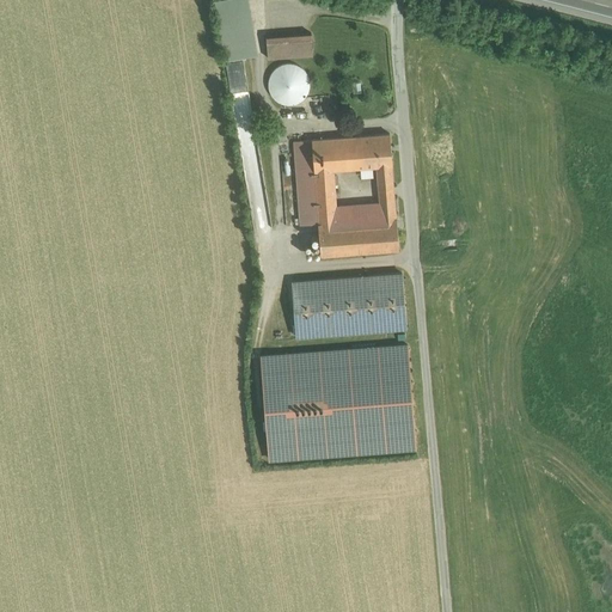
[(311,32),(267,36),(268,57),(313,54),(311,32)]
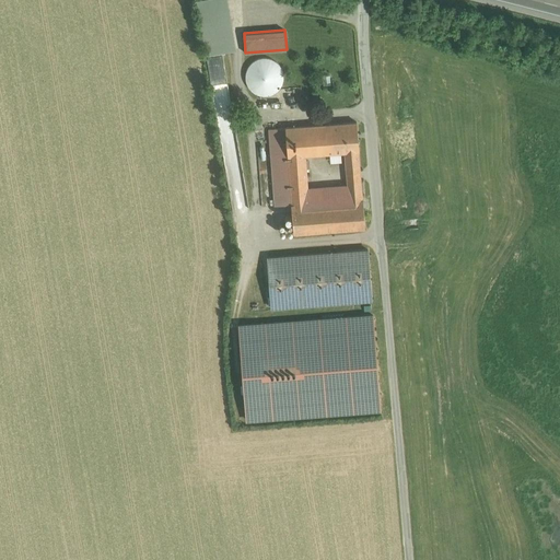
[(248,208),(222,55),(206,58),(233,211),(248,208)]
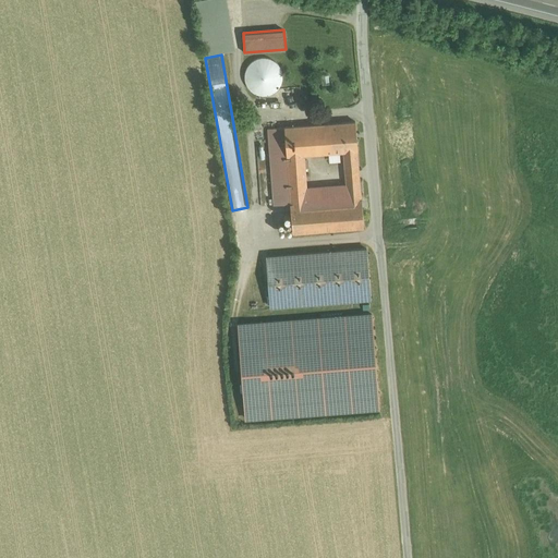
[(281,83),(282,75),(280,68),(277,62),(270,58),(263,57),(256,58),(250,62),(246,69),(244,75),(246,83),(251,88),(256,93),(264,94),(270,93),(277,88),(281,83)]
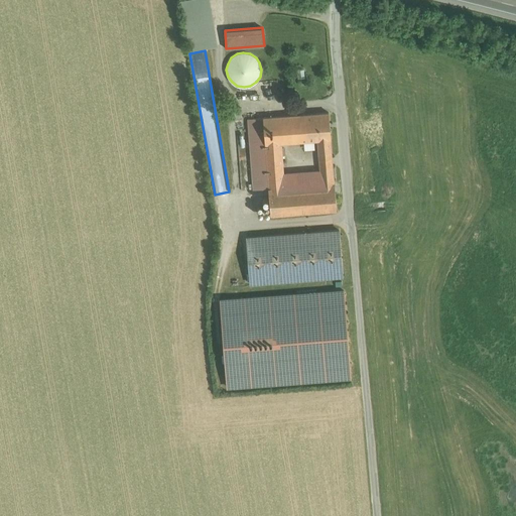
[(329,112),(299,114),(301,140),(317,139),(330,138),(331,138),(329,112)]
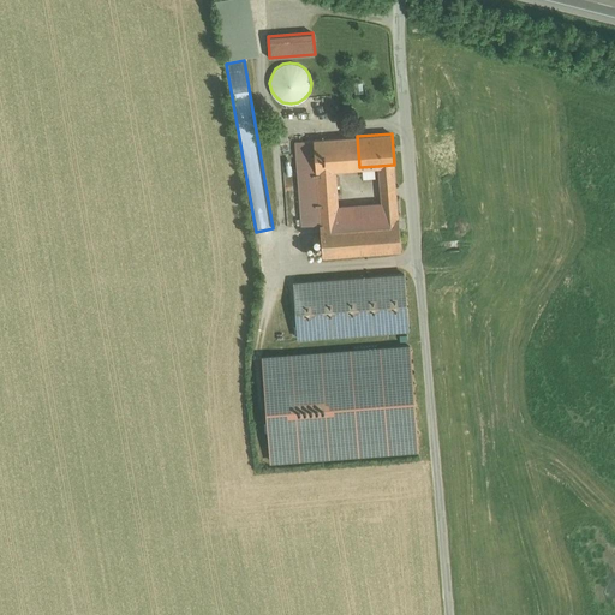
[(357,136),(294,141),(300,226),(320,224),(336,222),(339,215),(338,208),(335,169),(359,167),(357,136)]
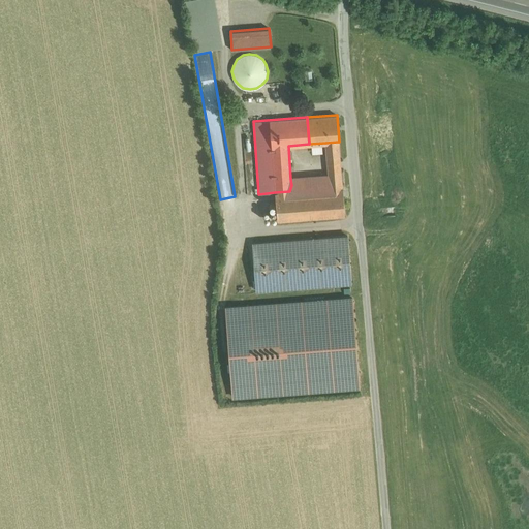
[(253,121),(242,122),(247,195),(258,194),(253,121)]
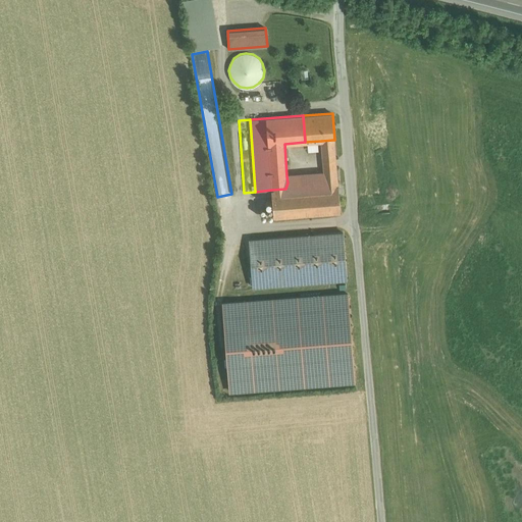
[(333,140),(321,141),(322,160),(323,167),(335,166),(333,140)]
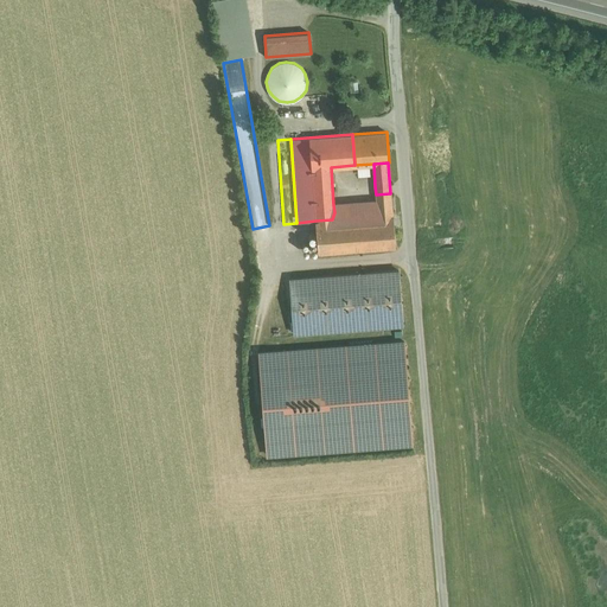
[(391,202),(376,203),(377,216),(393,215),(391,202)]
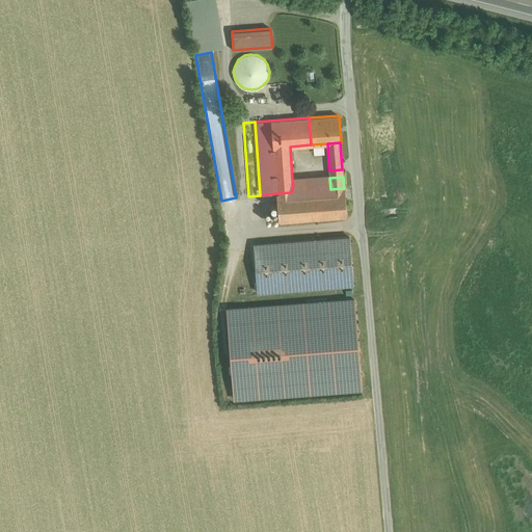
[(329,178),(292,180),(293,186),(291,192),(330,189),(329,178)]
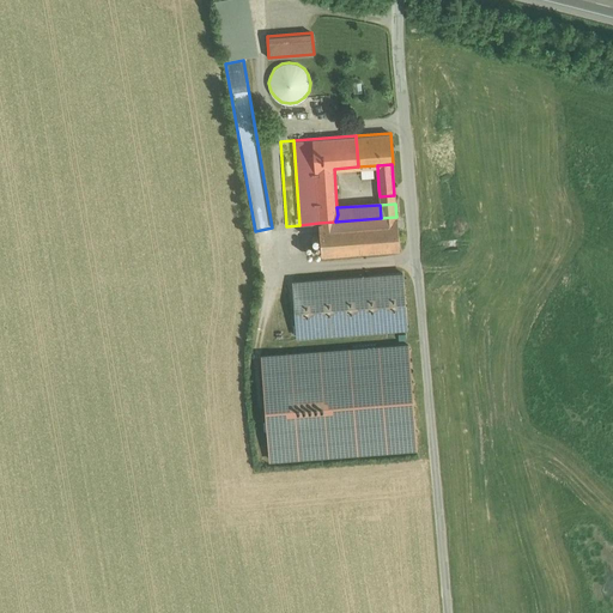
[(335,222),(319,223),(321,255),(399,249),(396,217),(381,218),(335,222)]
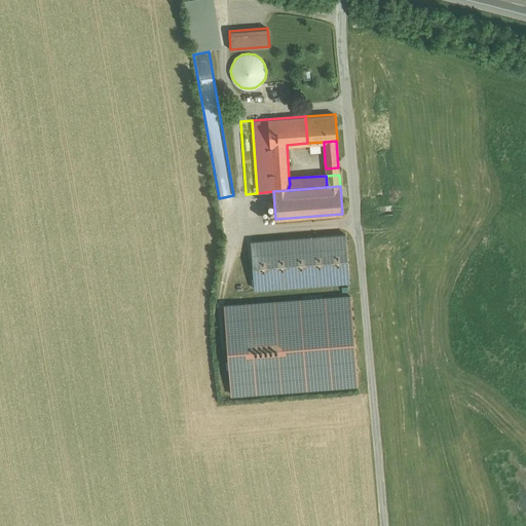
[(345,234),(251,241),(255,289),(349,280),(345,234)]
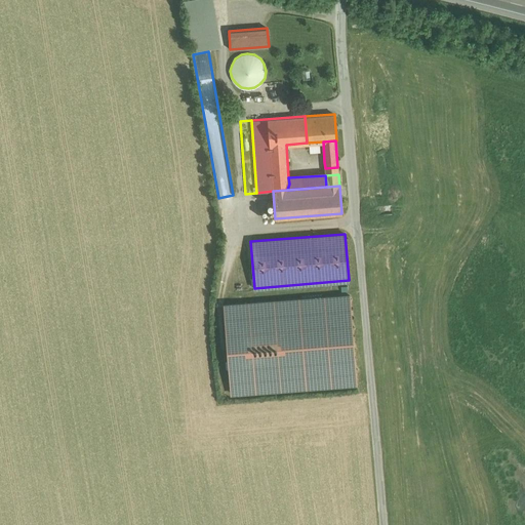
[(349,294),(225,305),(232,396),(356,387),(349,294)]
